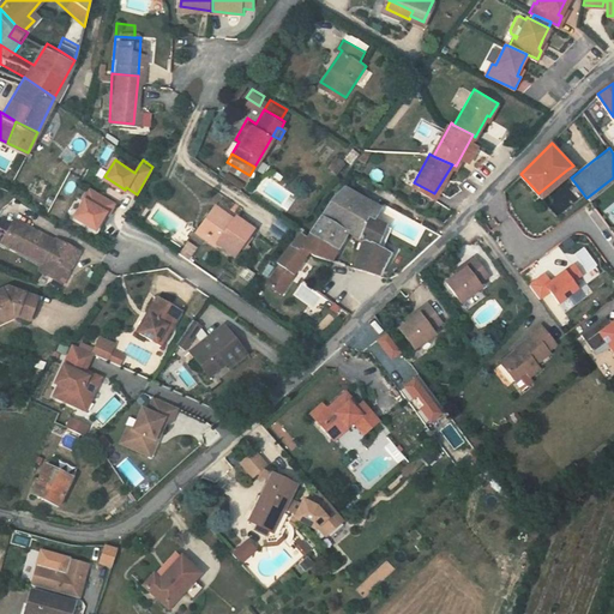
[(84,197),(73,214),(95,227),(106,210),(108,212),(115,200),(90,184),(83,196),(84,197)]
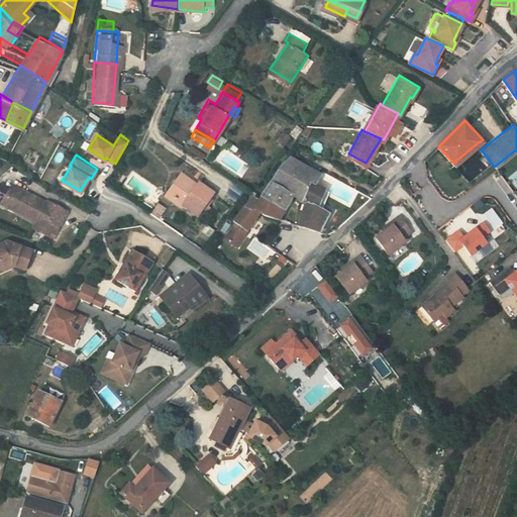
[(270,177),(295,192),(301,196),(311,180),(315,183),(320,173),(289,154),(275,170),(270,177)]
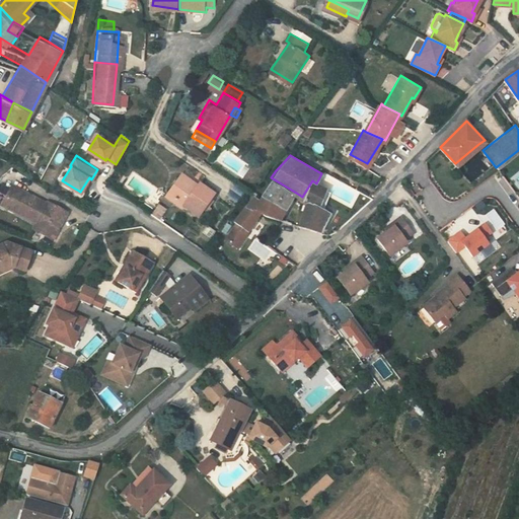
[(179,173),(170,184),(177,190),(173,197),(182,204),(186,201),(199,210),(215,189),(201,178),(196,184),(179,173)]
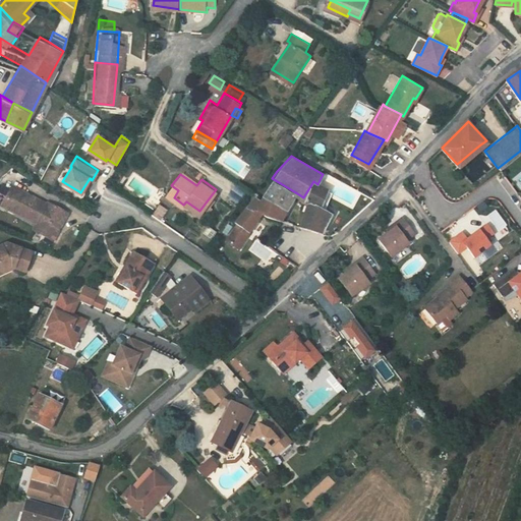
[(297,193),(272,178),(261,194),(288,210),(297,193)]
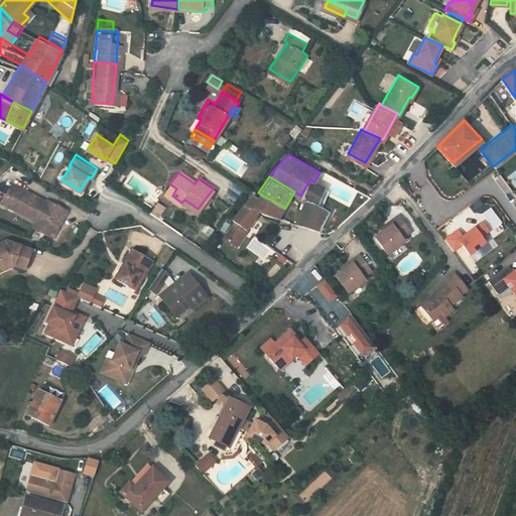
[(304,199),(314,182),(310,179),(300,196),(304,199)]
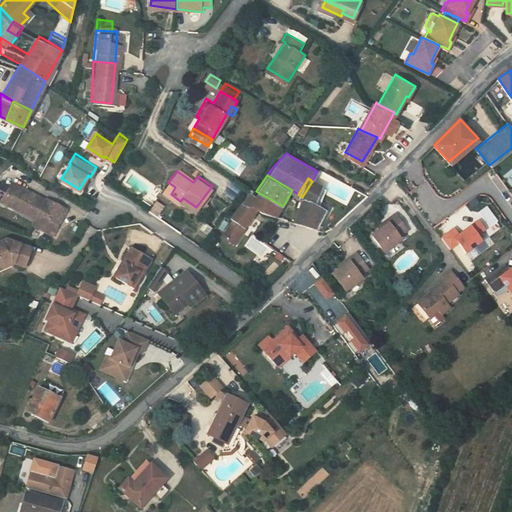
[(321,185),(312,181),(302,197),(304,198),(295,220),(315,227),(323,207),(313,203),(321,185)]
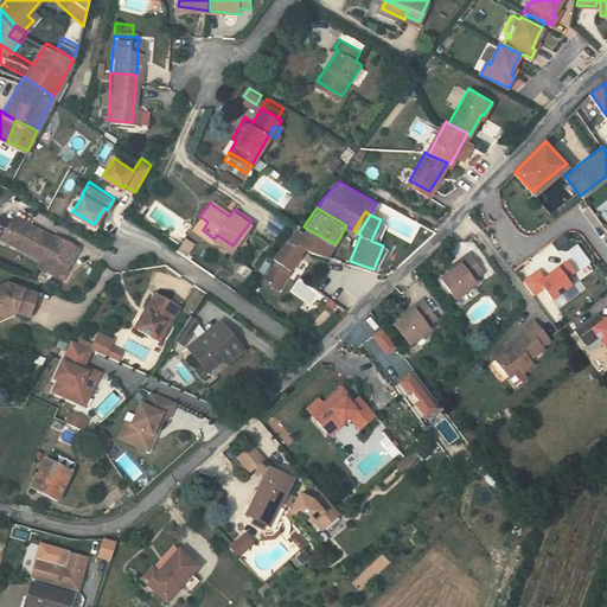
[(65,242),(14,216),(8,230),(14,234),(12,242),(44,259),(40,267),(56,275),(58,273),(64,275),(81,246),(66,238),(65,242)]
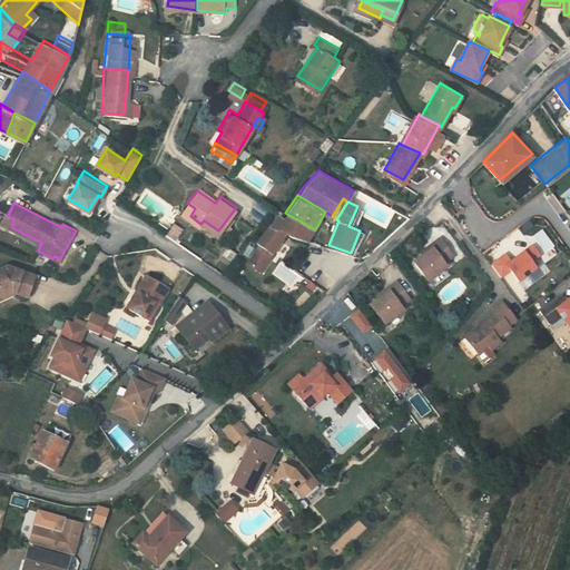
[(182,210),(190,216),(195,208),(187,203),(182,210)]
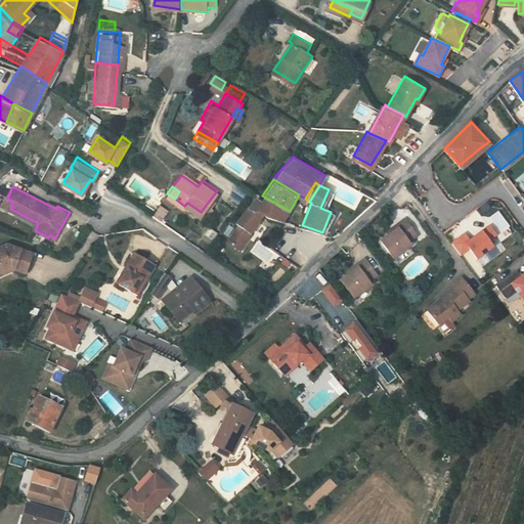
[(290,211),(262,195),(260,200),(254,197),(236,220),(241,222),(253,231),(267,212),(286,218),(290,211)]
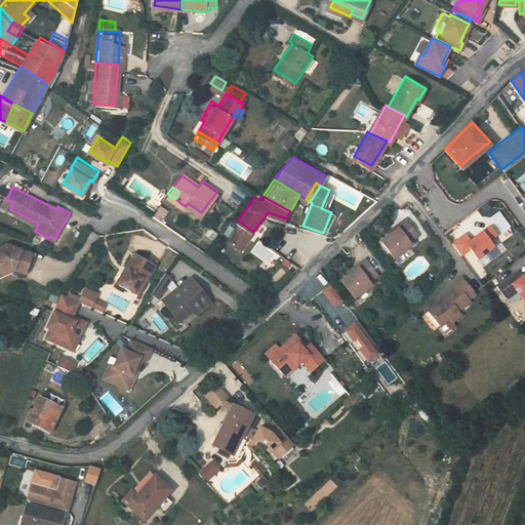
[(395,228),(377,241),(392,258),(409,245),(406,242),(415,236),(402,218),(394,225),(395,228)]
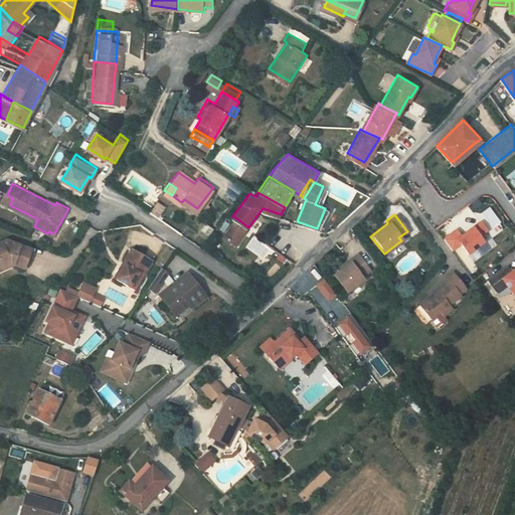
[(248,227),(236,218),(225,233),(236,242),(248,227)]
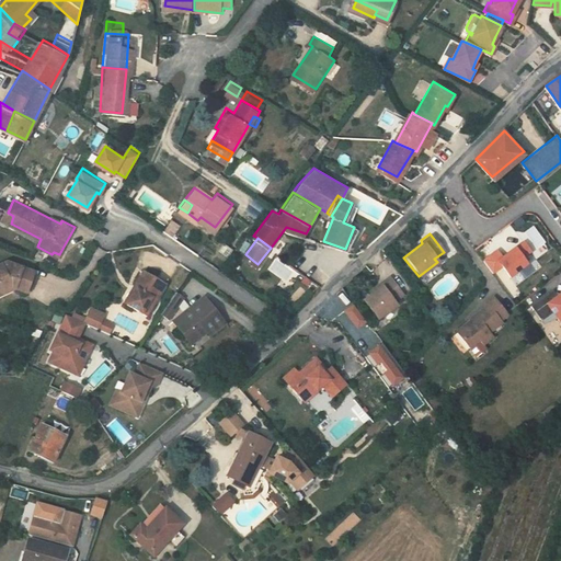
[(501,254),(495,247),(482,256),(492,270),(500,263),(508,275),(526,262),(521,254),(529,249),(522,239),(501,254)]
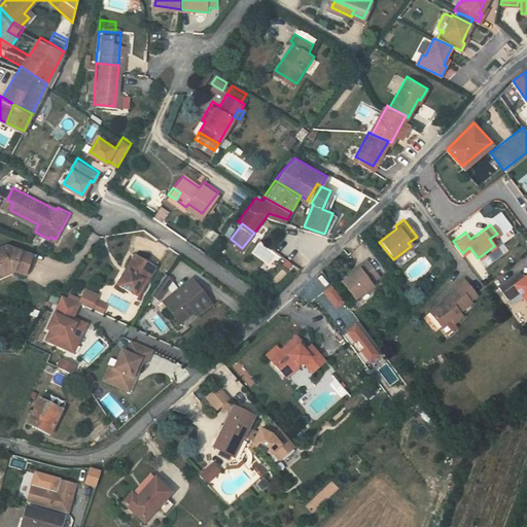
[(0,250),(0,268),(0,269),(2,272),(11,269),(25,272),(31,254),(11,247),(0,250)]
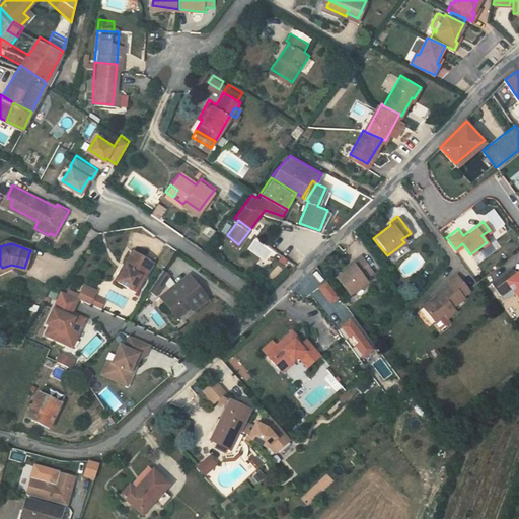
[(151,263),(132,250),(124,266),(126,267),(118,282),(135,291),(151,263)]
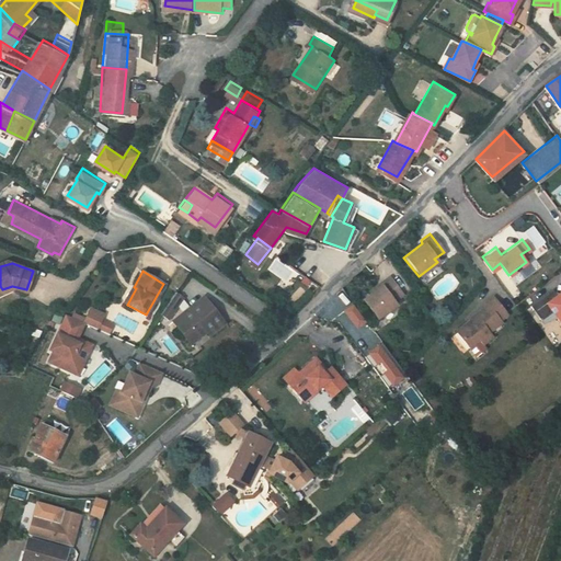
[(382,285),(364,300),(378,319),(398,302),(395,300),(403,294),(389,275),(380,282),(382,285)]
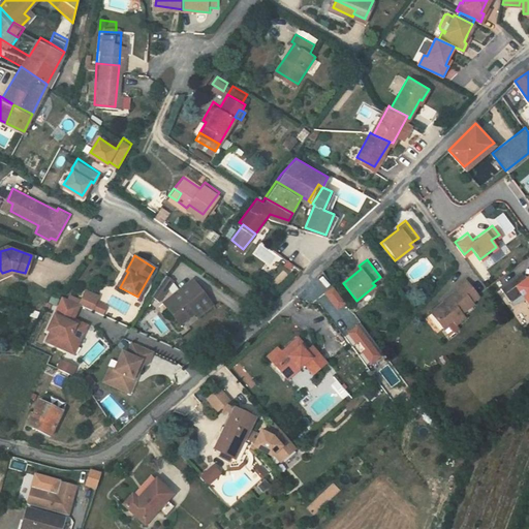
[(167,270),(157,285),(165,291),(176,277),(167,270)]
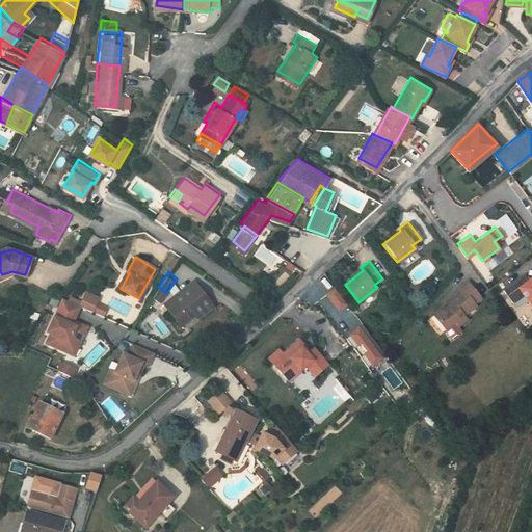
[(531,277),(530,280),(525,272),(504,288),(513,301),(525,294),(528,299),(531,303),(531,277)]
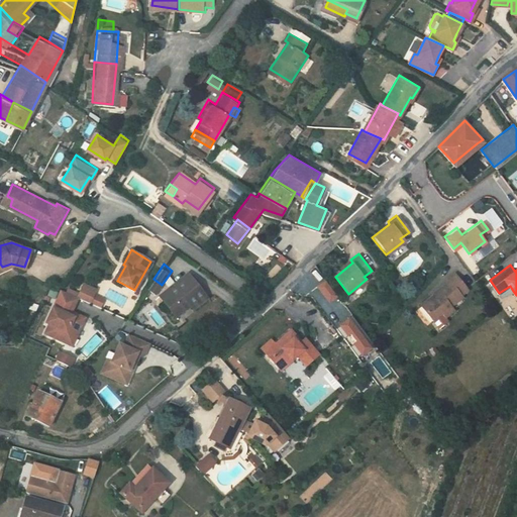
[(208,295),(190,270),(161,292),(176,313),(191,302),(194,305),(208,295)]
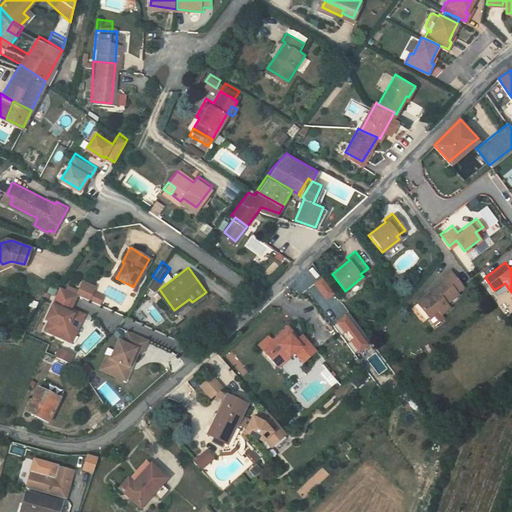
[(429,291),(416,300),(426,313),(435,307),(437,311),(447,303),(444,299),(458,290),(456,286),(461,282),(449,267),(442,272),(445,276),(427,288),(429,291)]
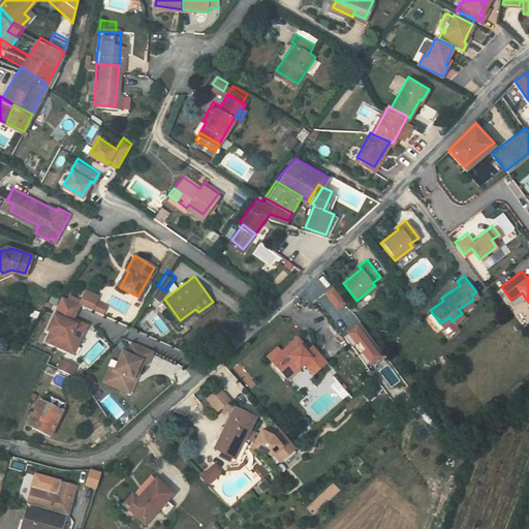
[(157,285),(152,293),(160,299),(165,291),(157,285)]
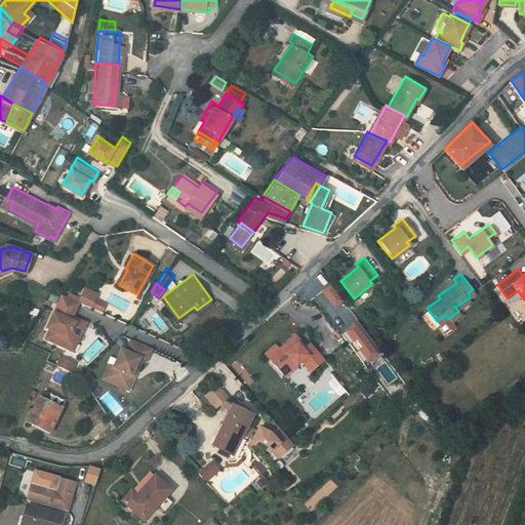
[(338,298),(327,284),(319,290),(330,305),(338,298)]
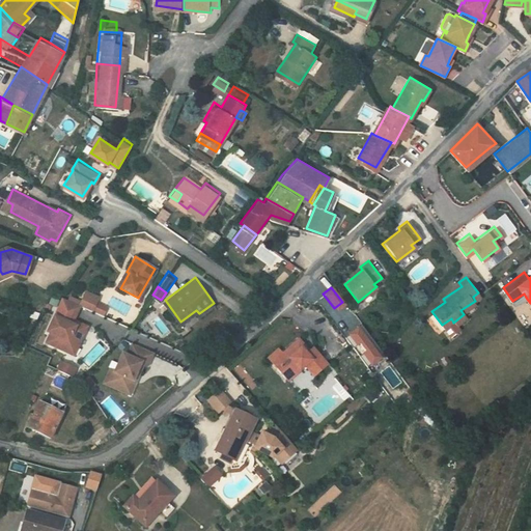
[(94,291),(87,288),(81,302),(93,307),(96,300),(98,299),(92,296),(94,291)]
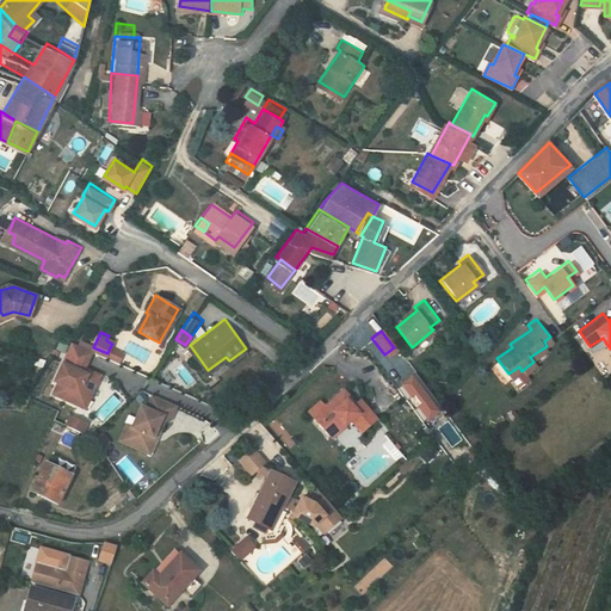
[(93,347),(74,338),(56,376),(60,378),(54,389),(75,399),(91,393),(102,371),(86,363),(93,347)]
